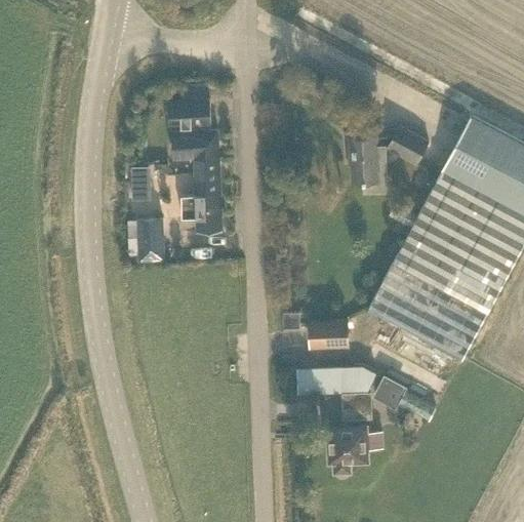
[(222,233),(222,232),(217,132),(204,132),(204,128),(210,128),(210,101),(180,102),(180,132),(171,133),(171,160),(194,159),(195,197),(180,197),(182,219),(196,219),(196,233),(196,234),(222,233)]
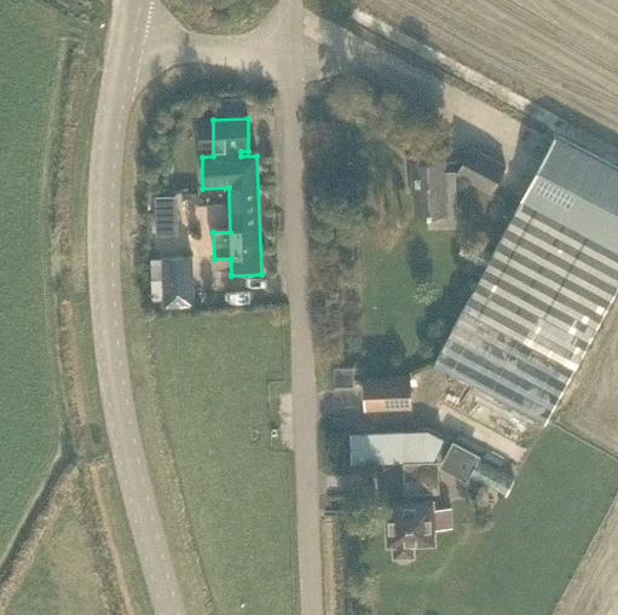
[(617,285),(617,169),(555,137),(542,162),(434,365),(544,424),(617,285)]
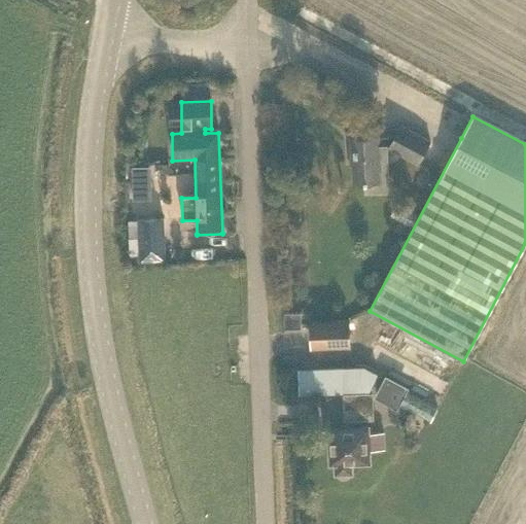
[(398,129),(388,150),(419,167),(430,145),(398,129)]
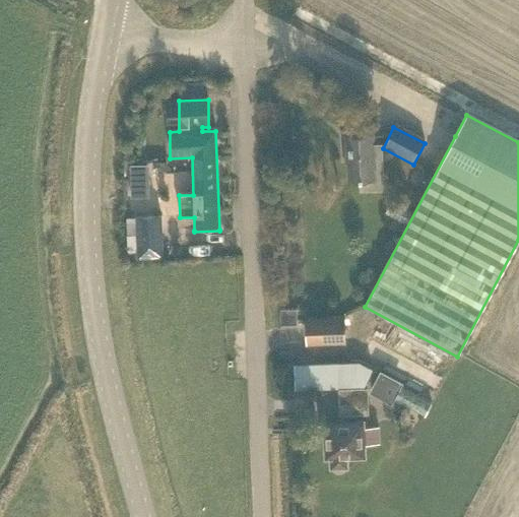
[(373,137),(344,138),(345,157),(347,157),(348,182),(359,182),(360,192),(384,191),(381,144),(373,145),(373,137)]
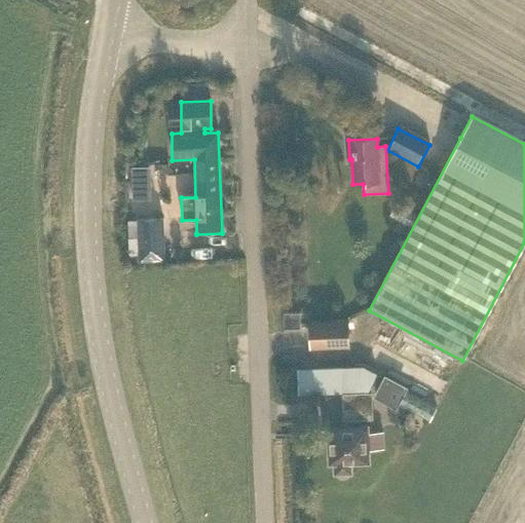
[(150,170),(132,170),(132,201),(151,201),(150,170)]
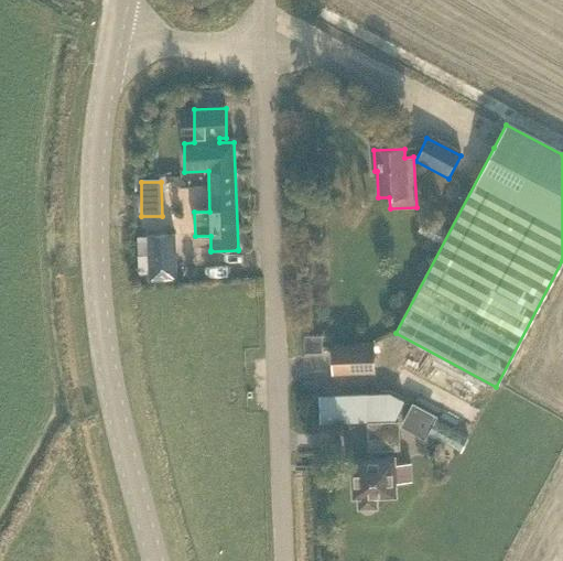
[(145,237),(137,238),(138,276),(148,274),(149,283),(175,281),(173,235),(145,237)]
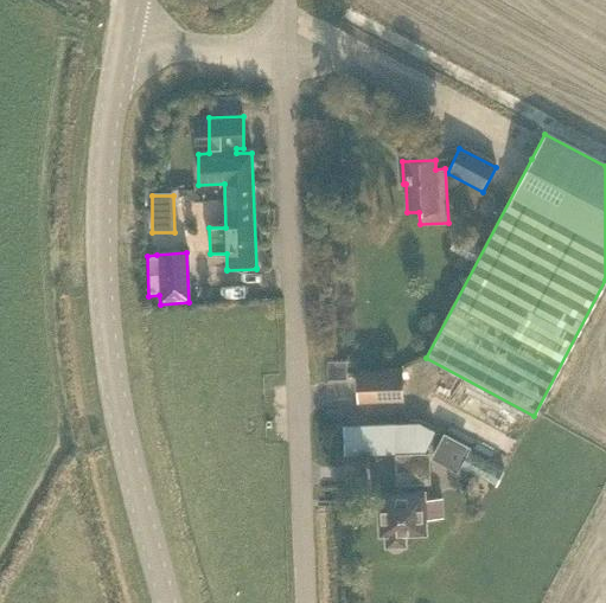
[(326,361),(326,379),(346,379),(345,361),(326,361)]
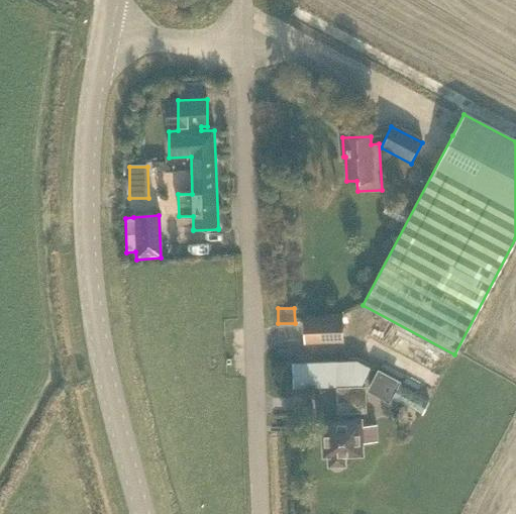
[(304,318),(305,343),(341,341),(341,316),(304,318)]
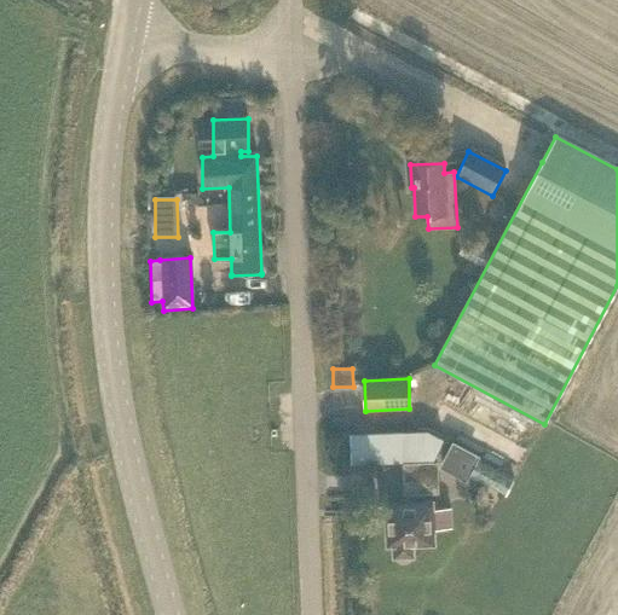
[(443,440),(427,431),(410,433),(350,434),(350,465),(402,464),(403,493),(437,492),(435,463),(432,463),(443,440)]
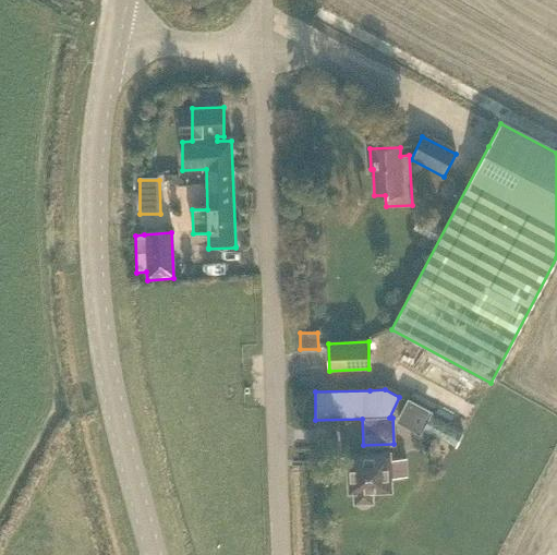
[(419,433),(423,426),(430,414),(409,403),(398,422),(419,433)]
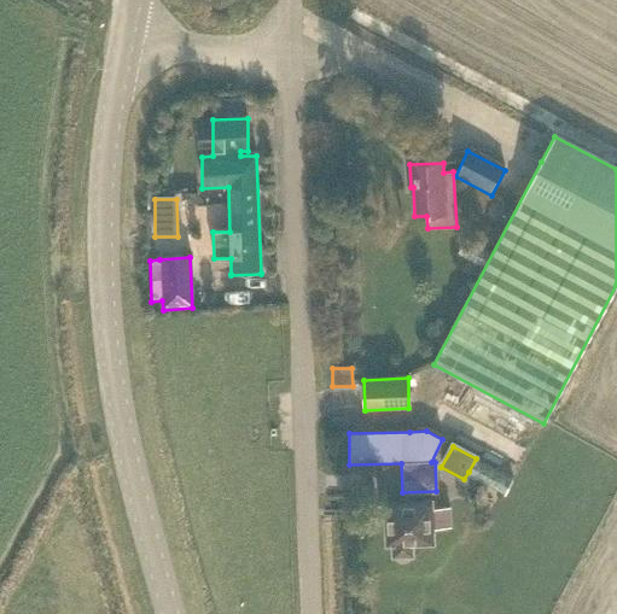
[(505,485),(511,469),(482,457),(476,473),(505,485)]
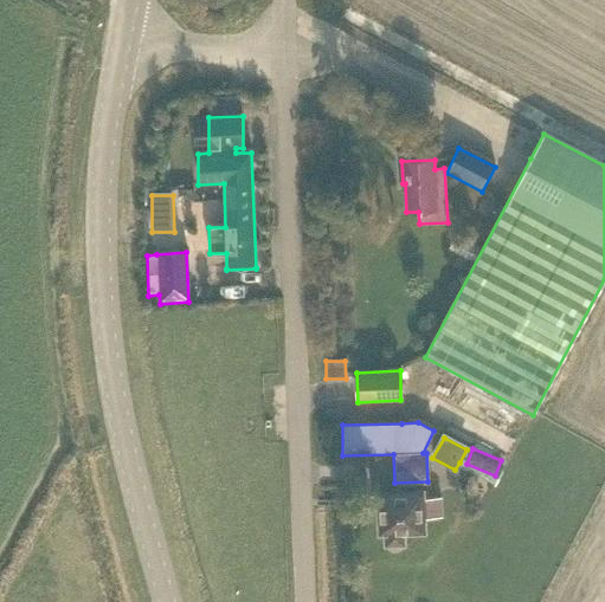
[(422,531),(422,518),(430,517),(442,517),(442,500),(430,500),(420,500),(420,494),(380,496),(381,532),(384,532),(385,547),(405,547),(404,531),(422,531)]
